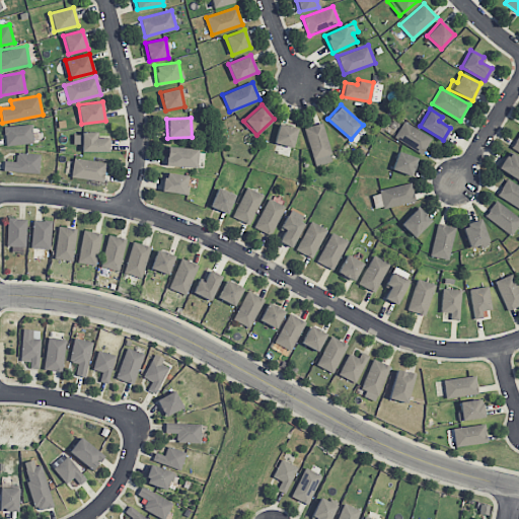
[(432,137),(402,122),(393,138),(423,153),(432,137)]
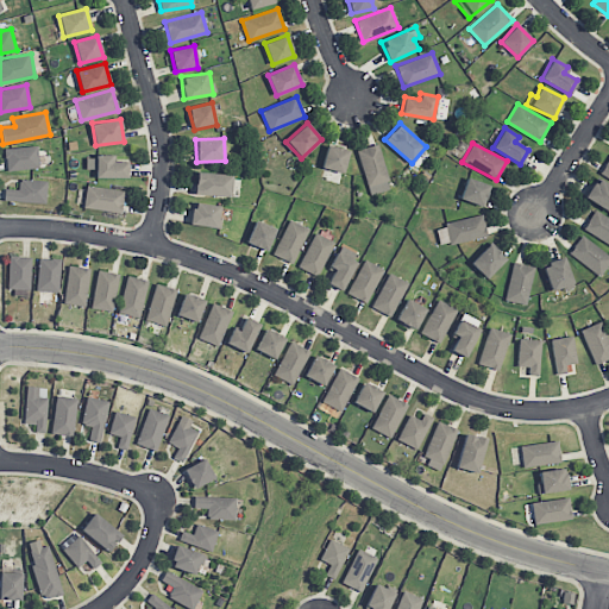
[(321,167),(343,174),(350,150),(327,144),(321,167)]
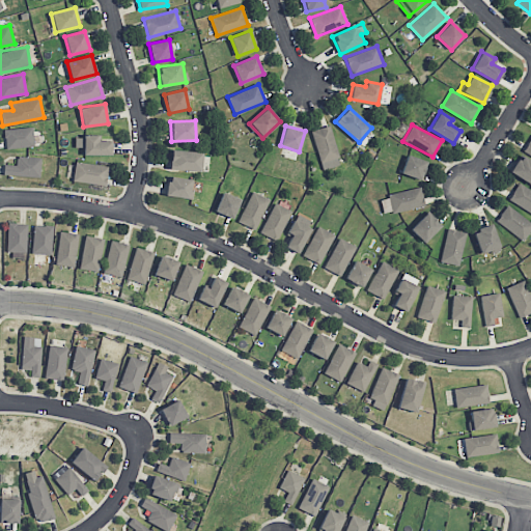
[(311,131),(323,170),(340,165),(329,126),(311,131)]
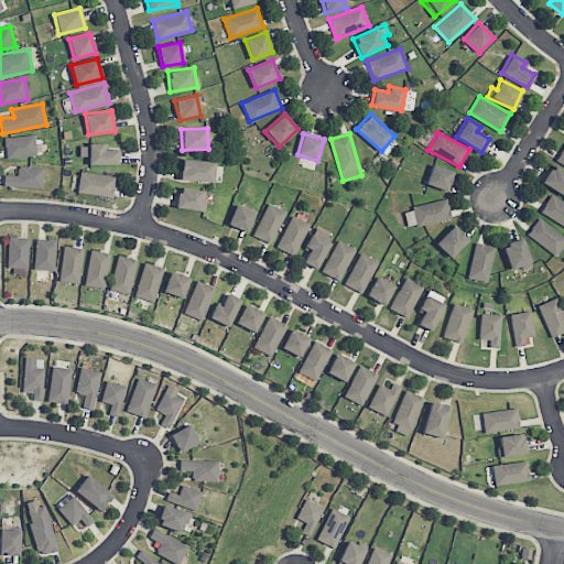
[(35,156),(35,136),(6,137),(6,158),(35,156)]
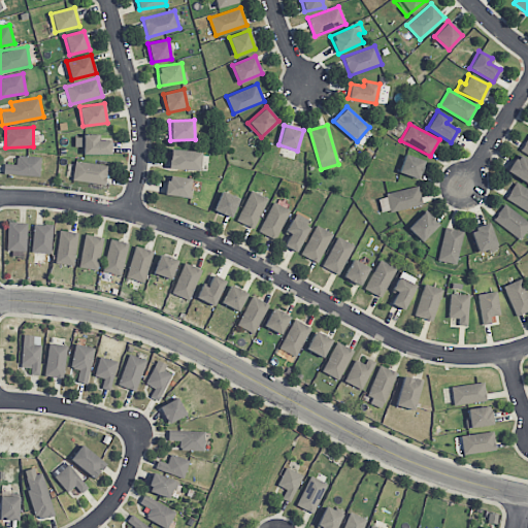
[(111,139),(97,139),(97,135),(74,134),(73,146),(83,146),(83,154),(110,154),(111,139)]
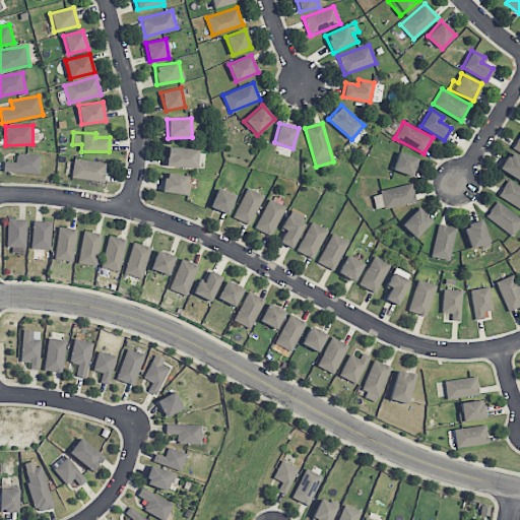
[(166,165),(196,169),(198,149),(168,146),(166,165)]
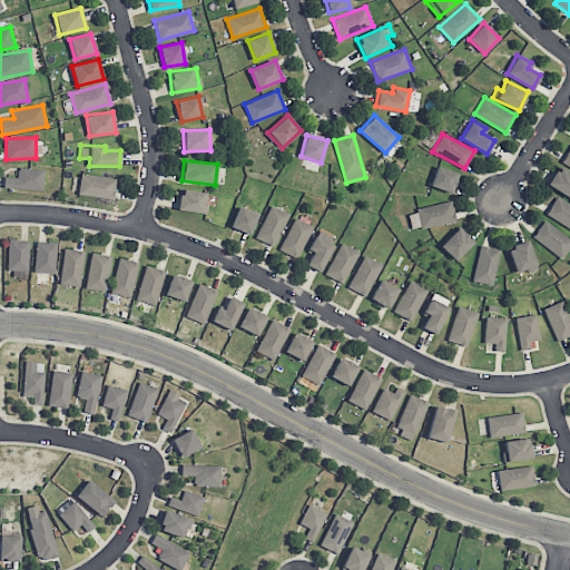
[(451,193),(459,174),(438,166),(430,185),(451,193)]
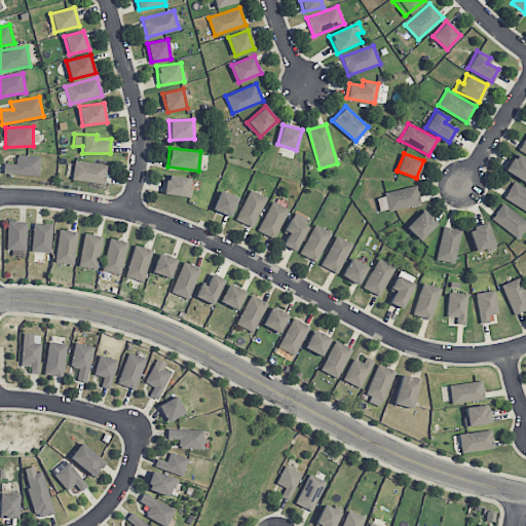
[(525,182),(525,159),(515,153),(504,171),(525,182)]
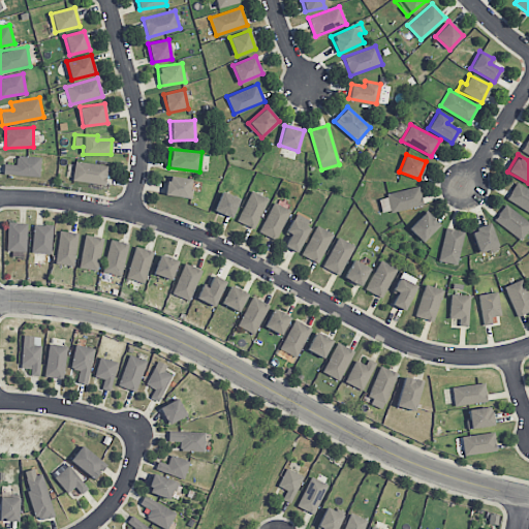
[(3,175),(40,176),(40,156),(17,155),(16,164),(4,164),(3,175)]
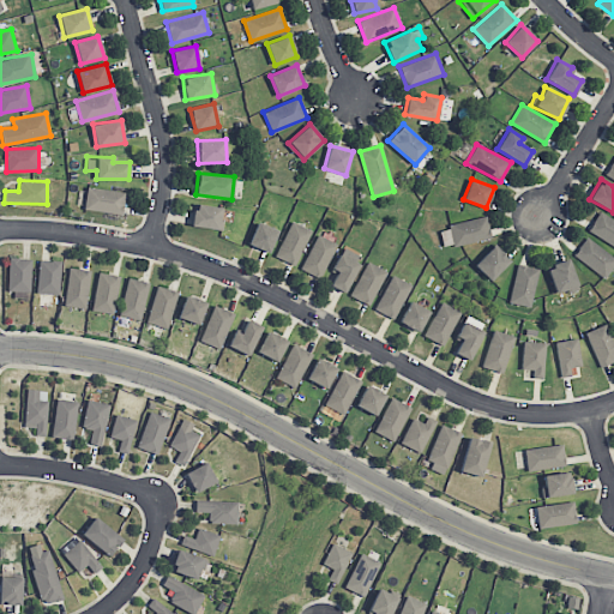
[(122,212),(125,191),(86,188),(85,211),(122,212)]
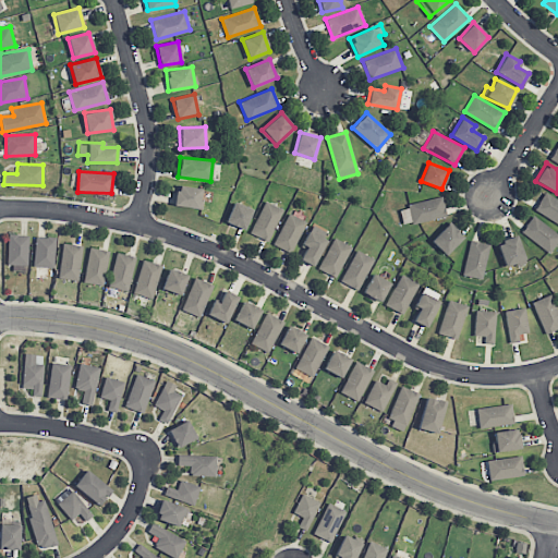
[(203,189),(176,185),(173,206),(201,208),(203,189)]
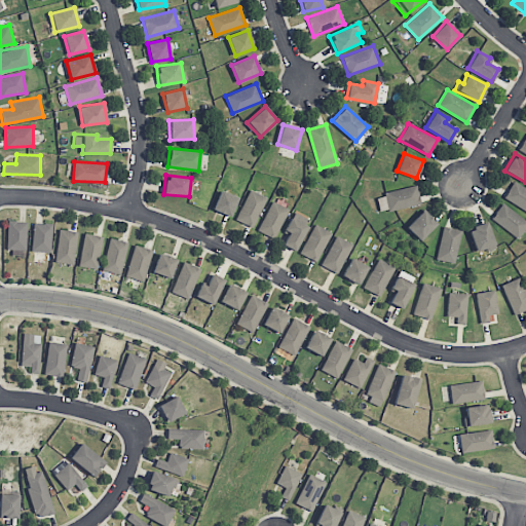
[(525,188),(513,182),(503,198),(525,211),(525,188)]
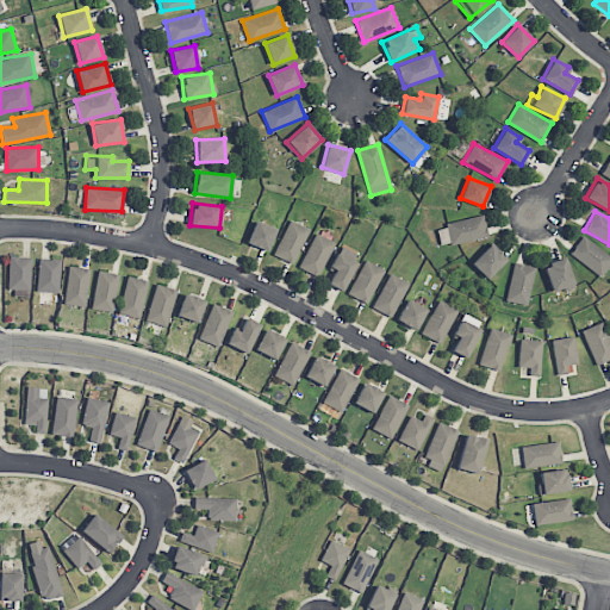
[(309,229),(290,219),(273,255),(292,265),(309,229)]
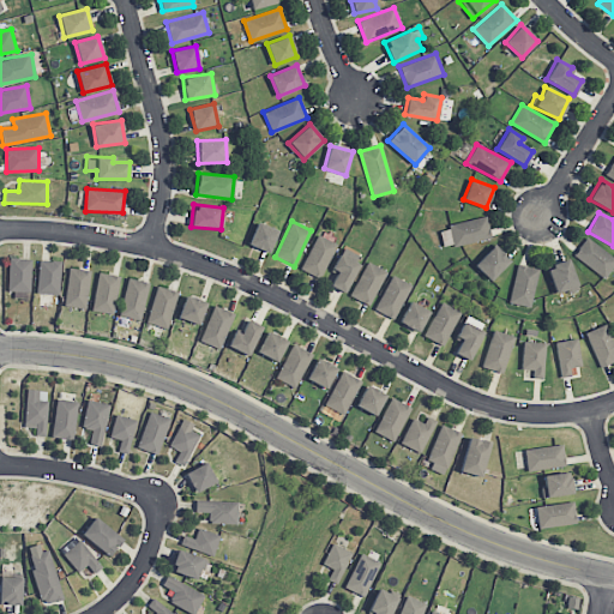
[(269,253),(278,230),(257,222),(248,245),(269,253)]
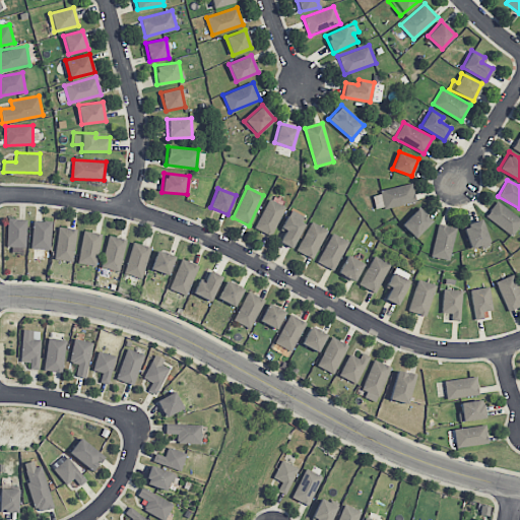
[(254,228),(270,236),(285,206),(268,198),(254,228)]
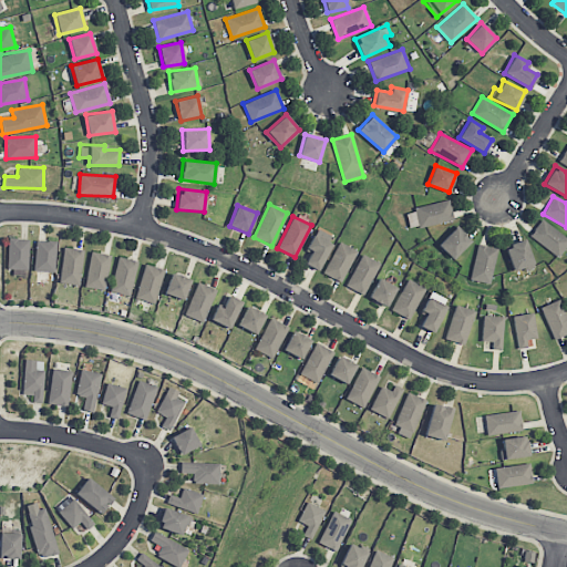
[(529,236),(558,257),(566,245),(566,237),(542,219),(529,236)]
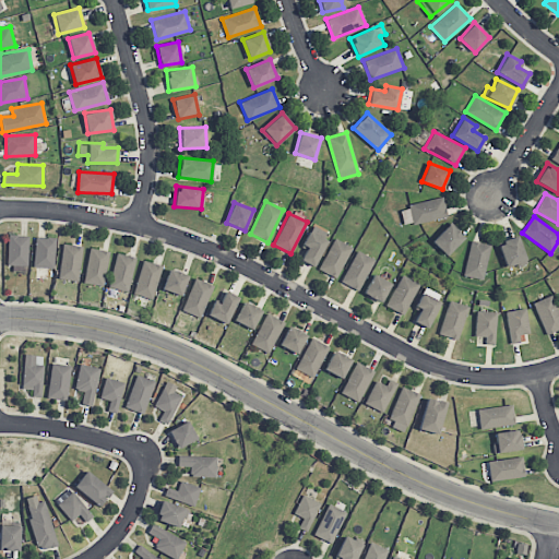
[(431,240),(445,256),(464,238),(449,223),(431,240)]
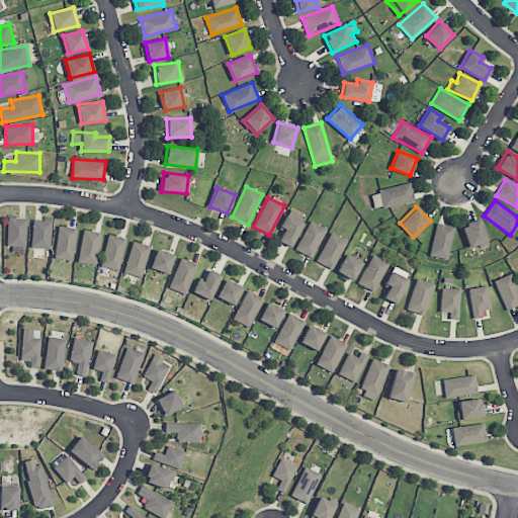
[(291,247),(303,222),(286,213),(278,229),(282,231),(278,241),(291,247)]
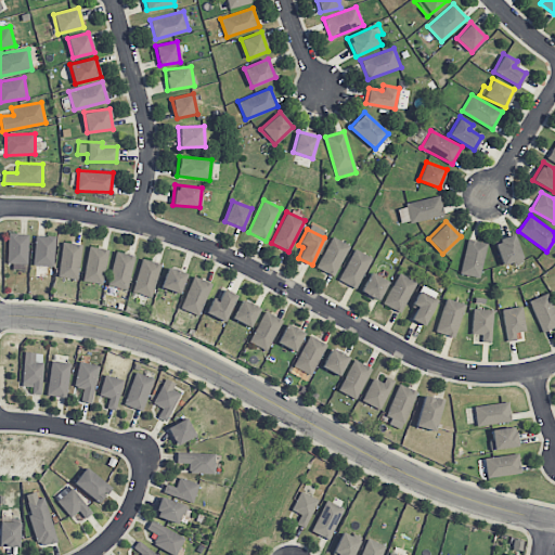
[(28,233),(8,233),(7,262),(27,263),(28,233)]
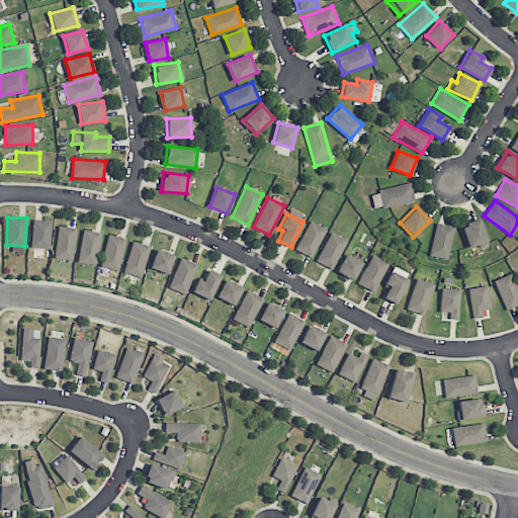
[(488,243),(481,219),(461,225),(468,248),(488,243)]
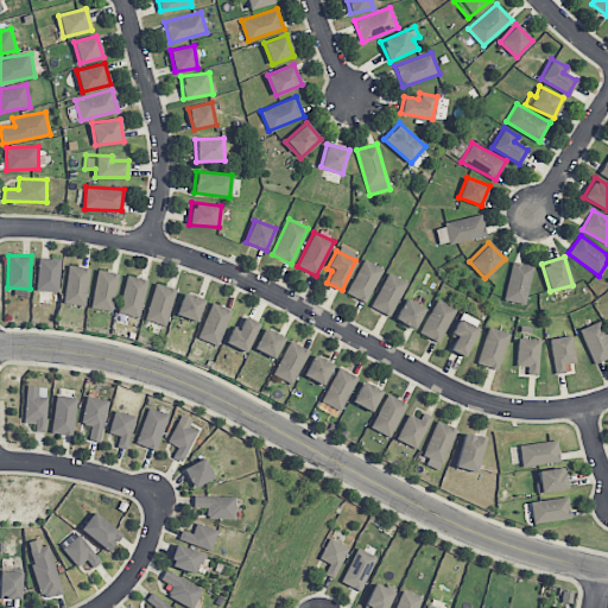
[(59,291),(61,258),(38,258),(37,290),(59,291)]
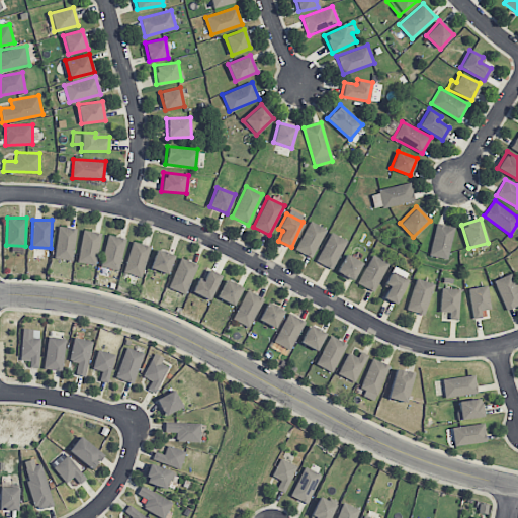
[(313,257),(326,228),(308,221),(295,250),(313,257)]
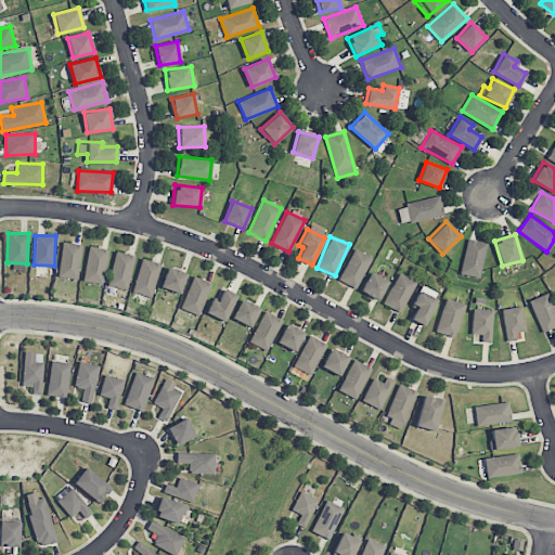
[(488,243),(467,239),(460,273),(480,278),(488,243)]
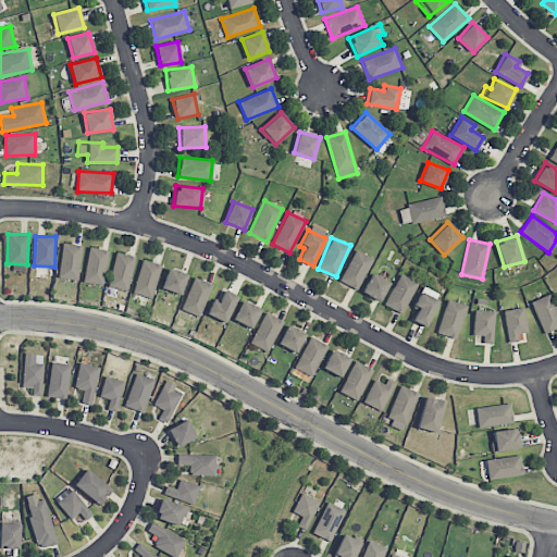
[(57,277),(77,280),(83,246),(62,243),(57,277)]
